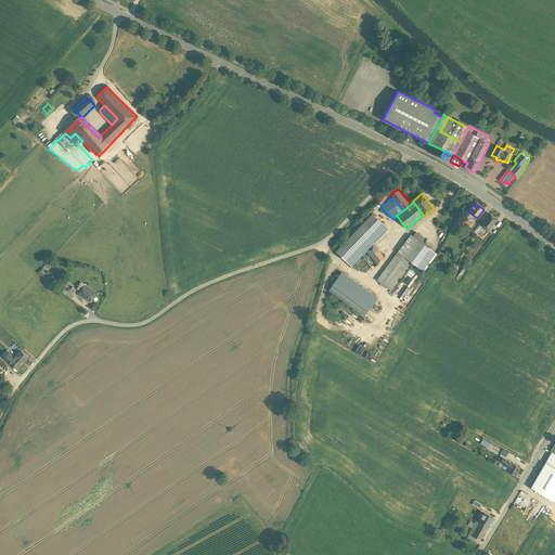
[(372,213),(337,252),(352,267),(363,256),(373,269),(385,259),(373,245),(388,229),(372,213)]
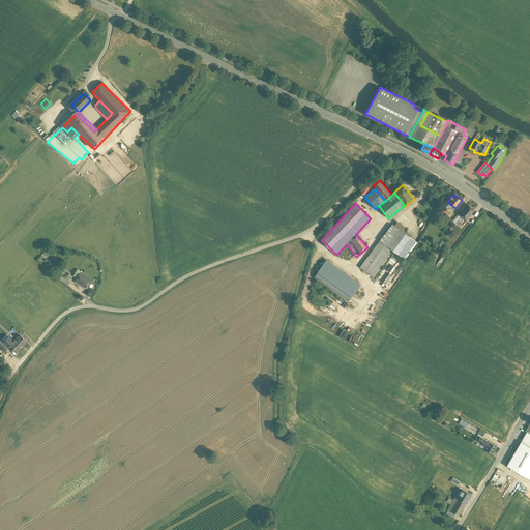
[(468,204),(460,215),(466,221),(475,209),(468,204)]
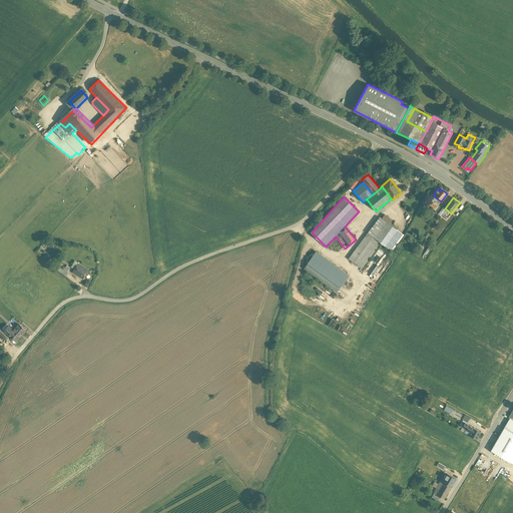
[(395,221),(385,213),(382,218),(392,225),(395,221)]
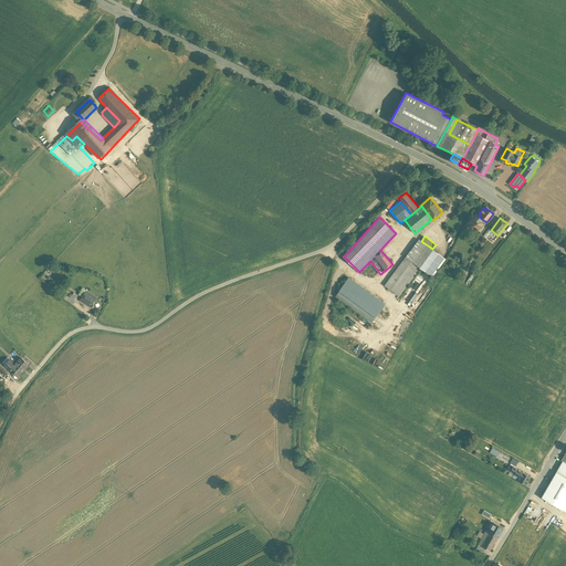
[(419,239),(406,257),(420,268),(432,276),(446,259),(432,249),(421,241),(419,239)]
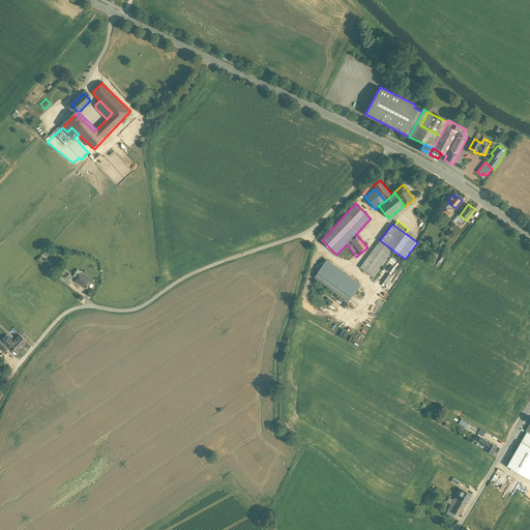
[(380,240),(359,267),(374,277),(393,251),(380,240)]
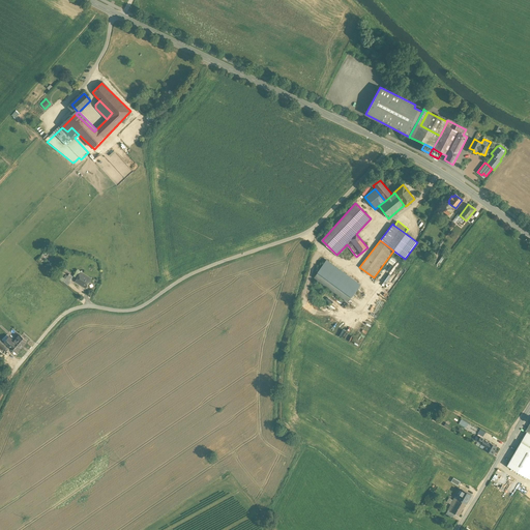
[(359,284),(326,261),(315,277),(348,300),(359,284)]
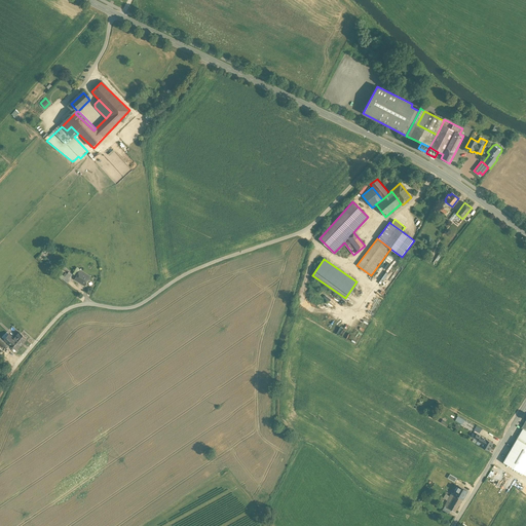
[(90,276),(80,270),(74,279),(85,286),(90,276)]
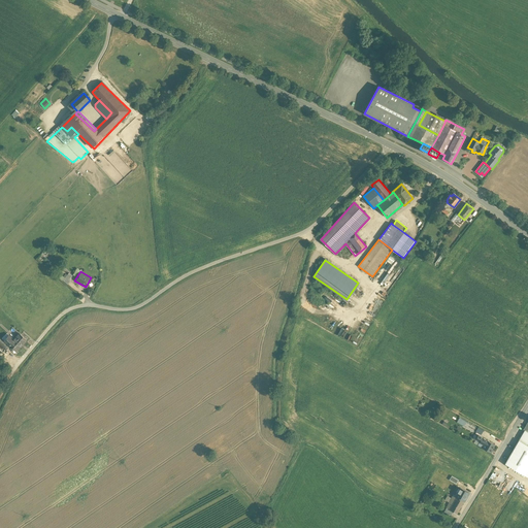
[(65,277),(63,281),(67,284),(70,281),(69,279),(72,275),(69,273),(65,277)]
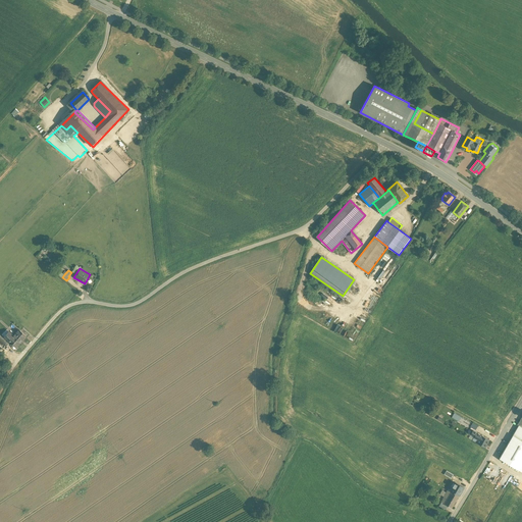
[(27,335),(19,329),(14,335),(9,331),(5,336),(9,341),(16,347),(20,342),(22,344),(24,342),(22,340),(27,335)]
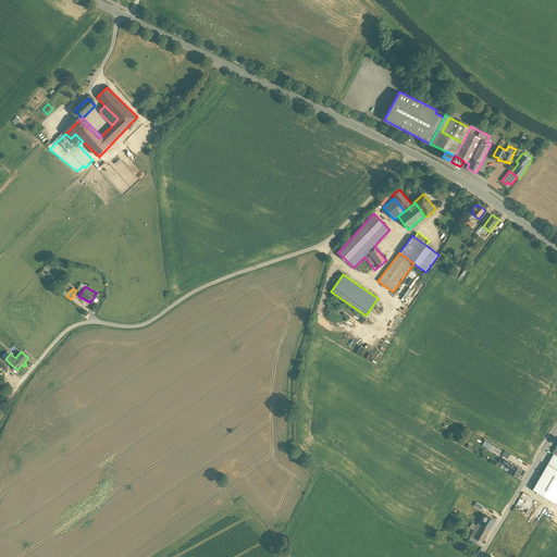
[(484,441),(482,445),(490,449),(492,445),(484,441)]
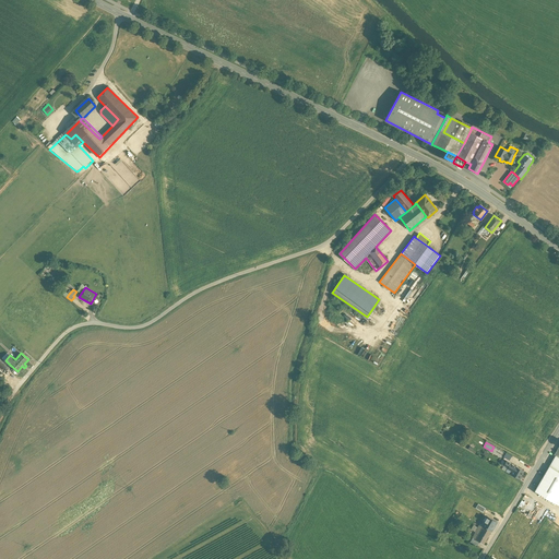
[(558,445),(555,454),(555,455),(534,491),(547,499),(551,490),(558,495),(558,492),(558,445)]
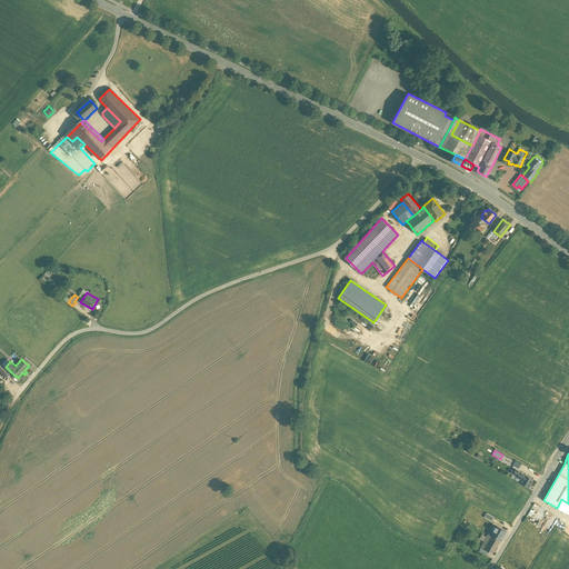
[(525,475),(516,469),(512,473),(517,476),(518,477),(521,479),(525,475)]
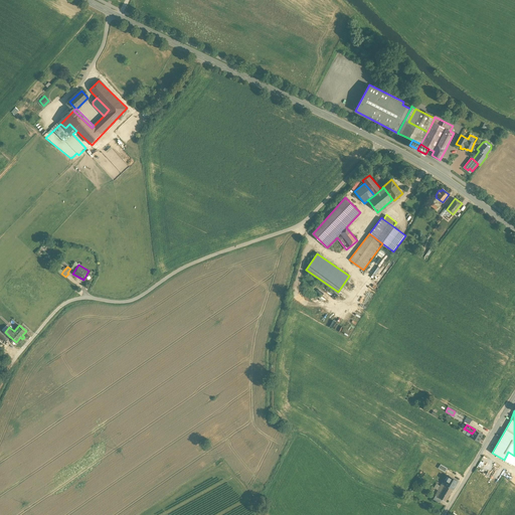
[(468,431),(464,428),(462,432),(471,437),(472,434),(469,432),(468,431)]
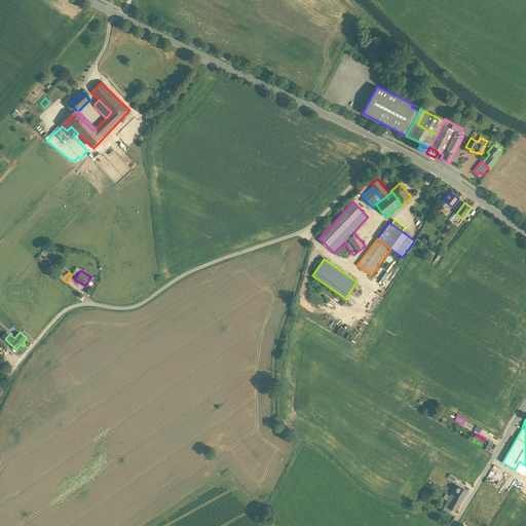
[(482,443),(481,446),(488,450),(492,443),(485,439),(482,443)]
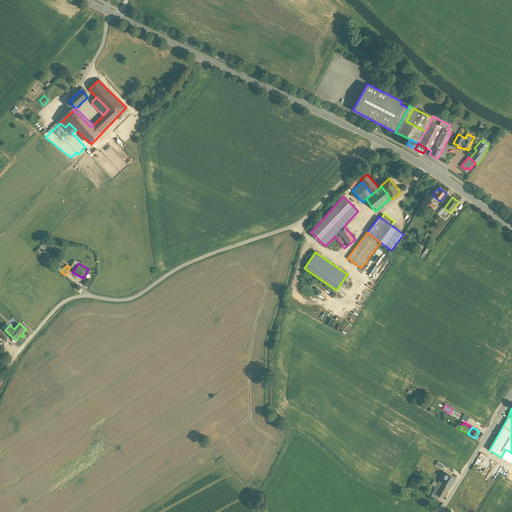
[(481,465),(486,455),(480,452),(475,462),(481,465)]
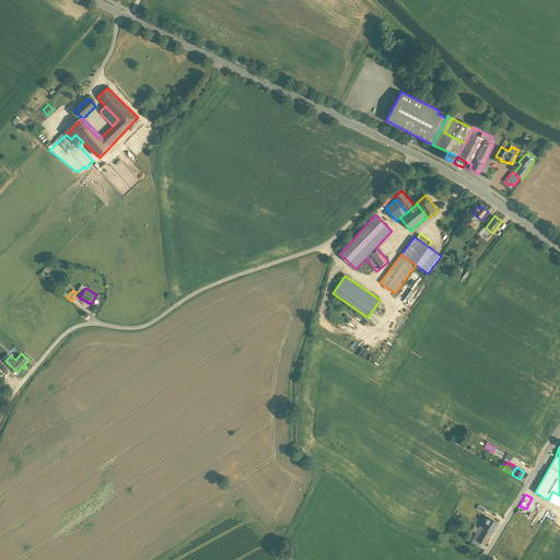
[(485,513),(477,509),(474,515),(487,523),(489,518),(483,515),(485,513)]
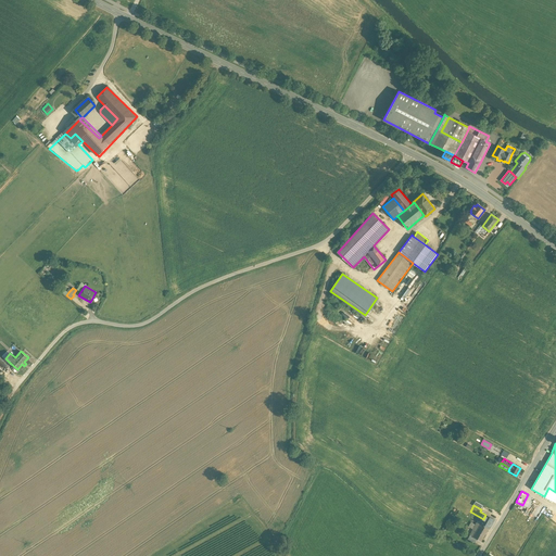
[(483,519),(470,512),(468,510),(466,515),(477,521),(481,523),(483,519)]
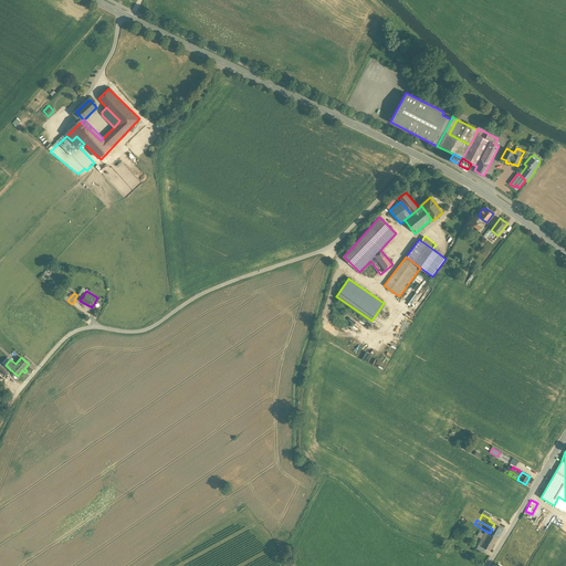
[(503,528),(494,524),(492,528),(490,533),(498,537),(503,528)]
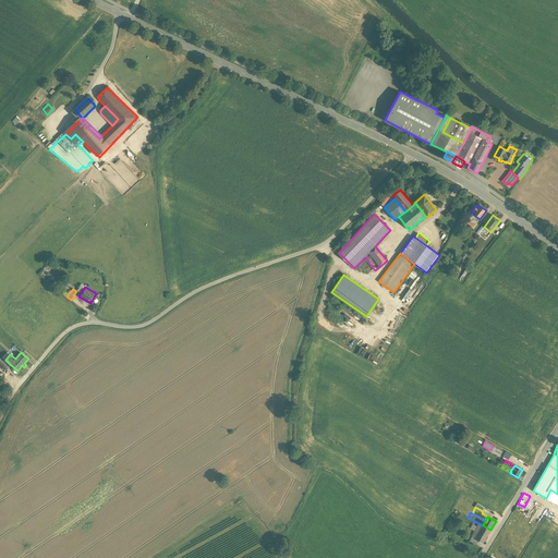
[(478,523),(476,528),(474,525),(472,524),(470,529),(474,531),(471,536),(475,538),(483,525),(478,523)]
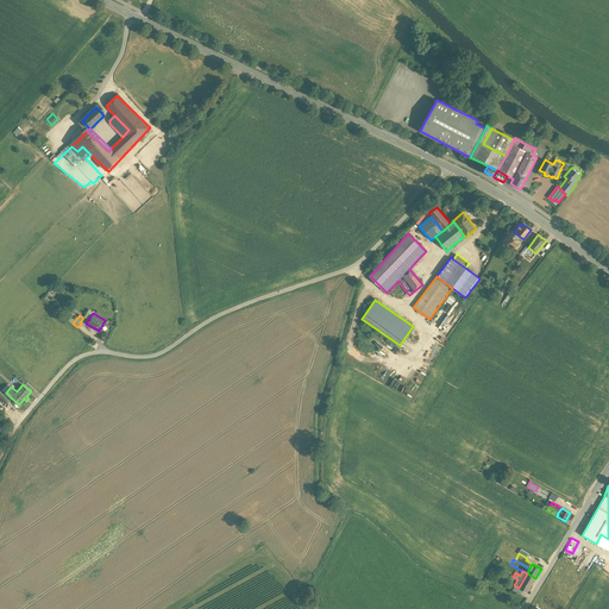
[(527,573),(519,588),(527,592),(535,578),(527,573)]
